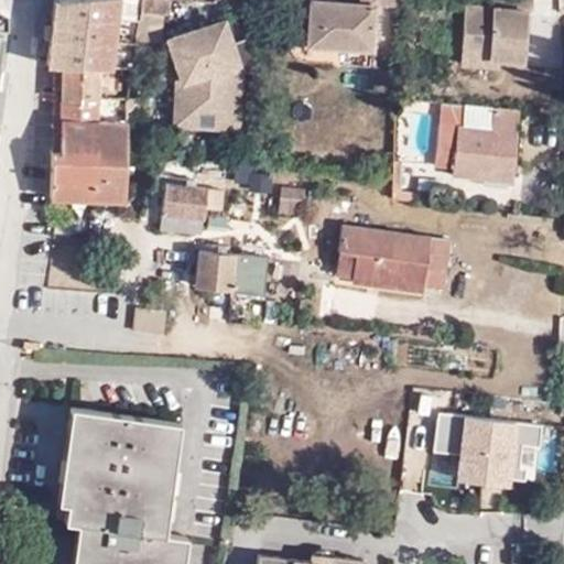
[(52,0),(47,65),(54,65),(61,65),(100,66),(110,67),(118,0),(52,0)]
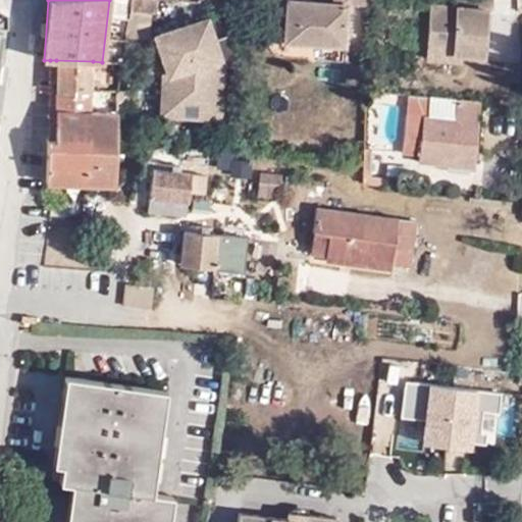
[(129,0),(129,6),(129,7),(152,9),(152,0),(129,0)]
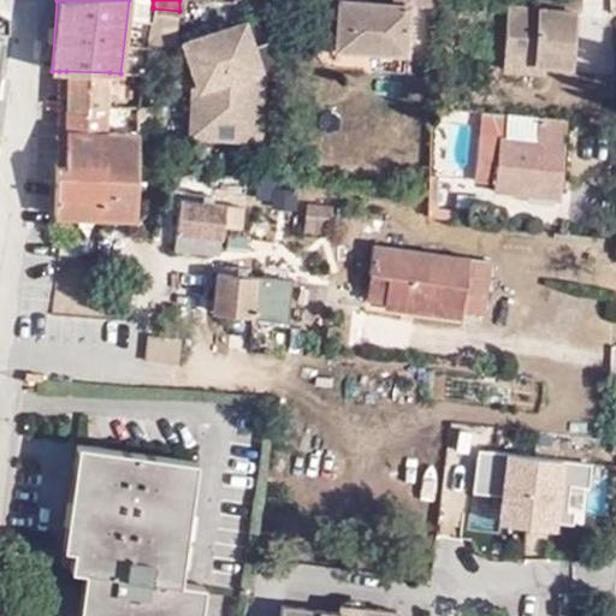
[(317,0),(314,48),(332,49),(335,0),(330,0),(317,0)]
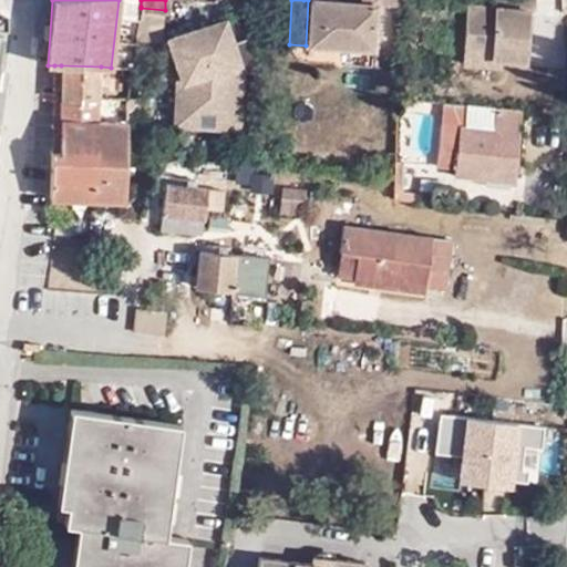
[(400,0),(356,0),(356,3),(308,0),(306,45),(377,49),(379,4),(401,6),(400,0)]
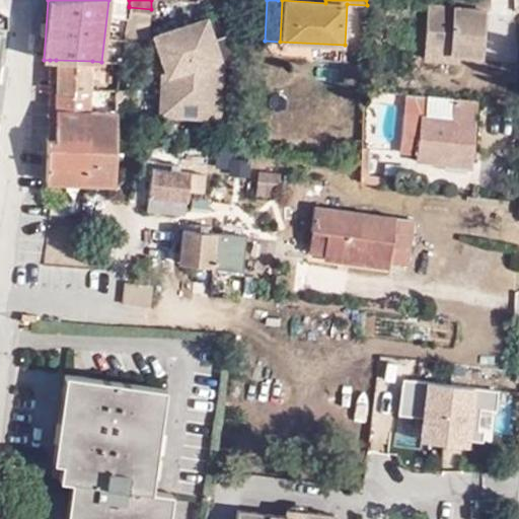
[(490,7),(451,4),(452,7),(427,5),(424,45),(459,47),(459,54),(482,56),(486,10),(490,11),(490,7)]
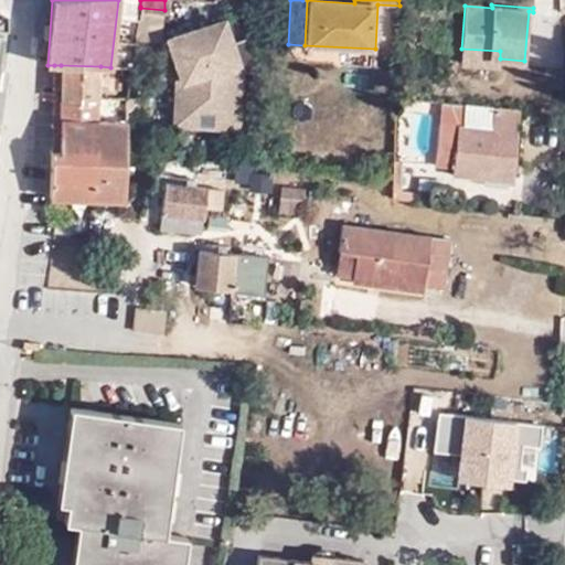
[(174,124),(236,127),(241,66),(243,67),(262,67),(253,35),(228,44),(222,23),(161,43),(159,76),(178,77),(174,124)]
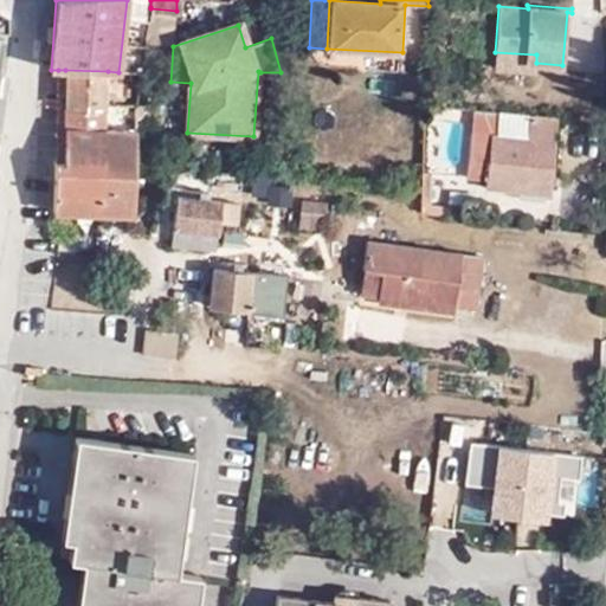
[(126,59),(144,63),(146,44),(128,42),(126,59)]
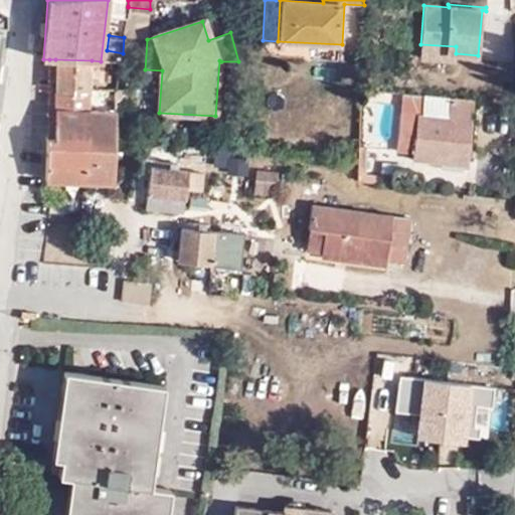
[(124,37),(123,53),(139,55),(141,39),(124,37)]
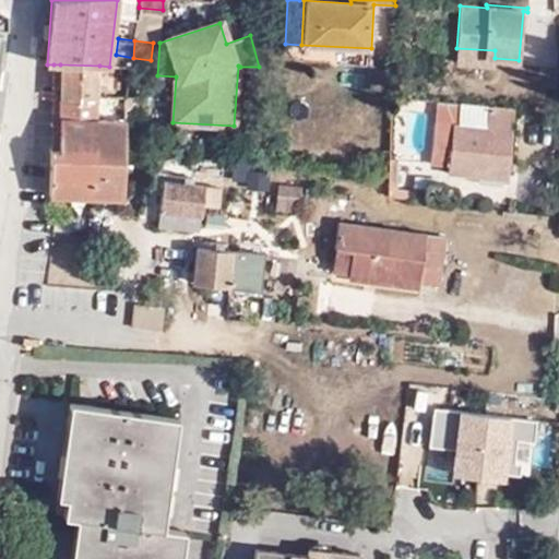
[(494,66),(495,58),(495,50),(456,48),(454,63),(494,66)]
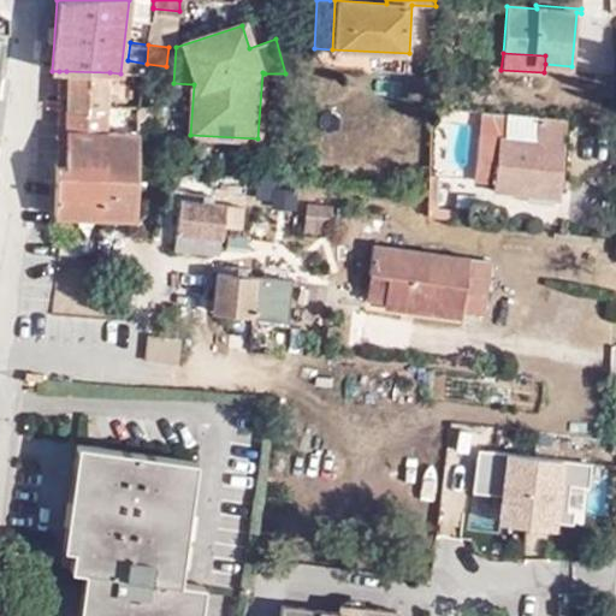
[(54,215),(102,217),(104,169),(137,170),(140,131),(107,130),(108,102),(110,72),(66,71),(65,101),(58,101),(58,110),(65,110),(64,163),(57,161),(54,215)]
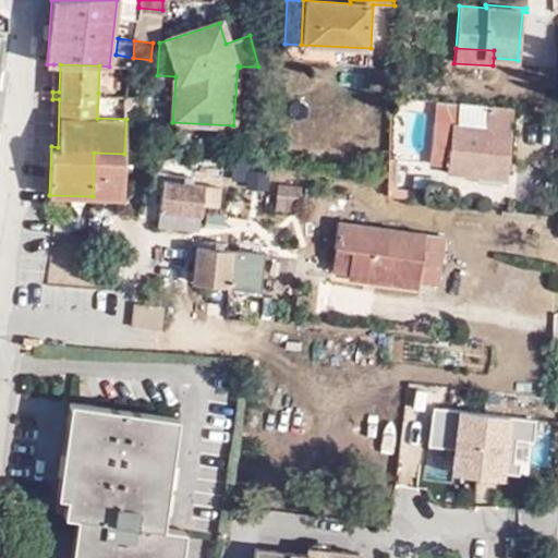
[(97,118),(126,119),(126,95),(98,93),(97,118)]
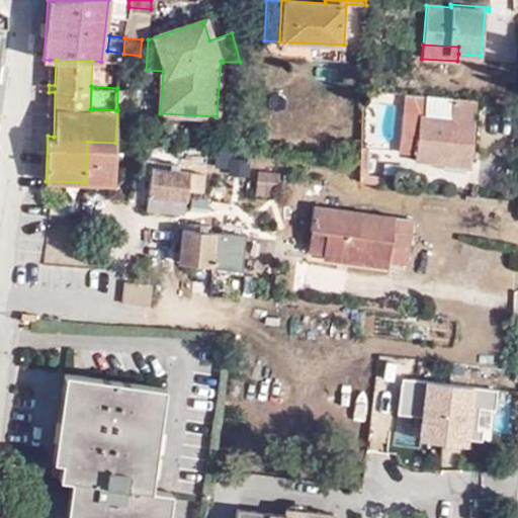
[(471,155),(477,101),(452,99),(450,117),(425,114),(426,96),(405,94),(399,153),(415,154),(414,161),(438,163),(439,151),(471,155)]
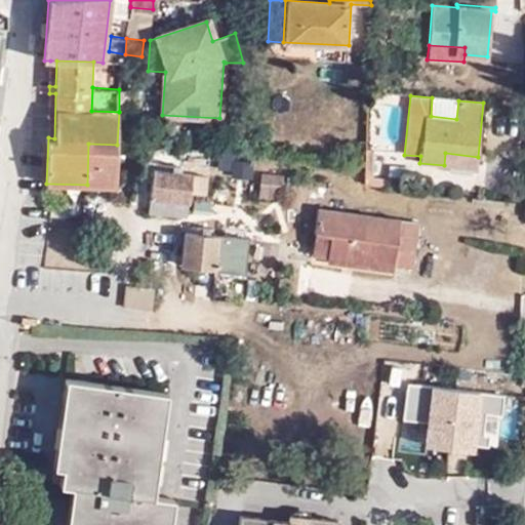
[(456,119),(458,101),(432,97),(431,116),(456,119)]
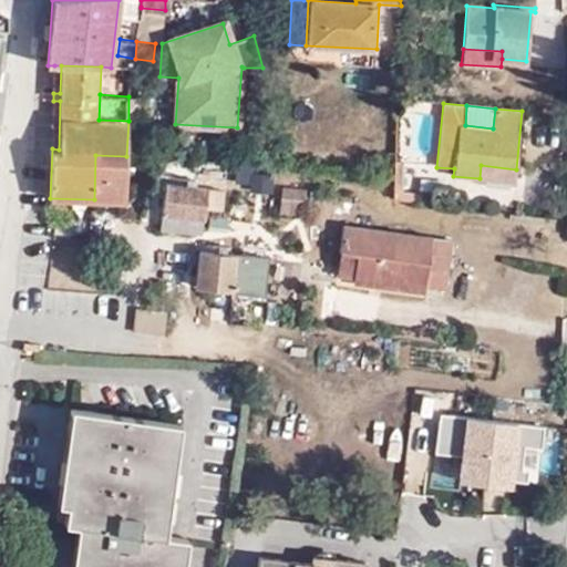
[(95,155),(94,199),(125,200),(126,164),(126,156),(95,155)]
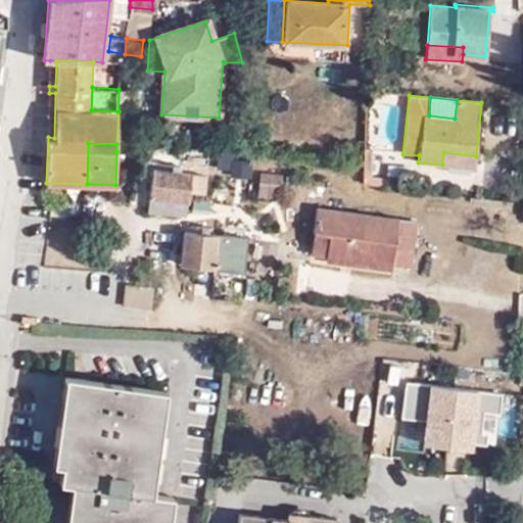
[(475,168),(476,156),(443,152),(442,164),(475,168)]
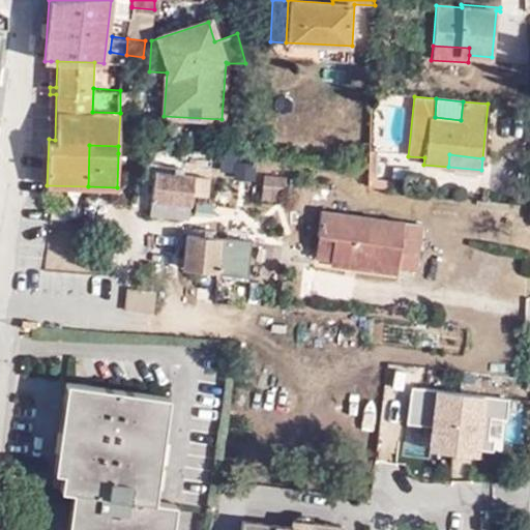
[(207,197),(209,178),(154,172),(151,199),(192,204),(192,195),(207,197)]
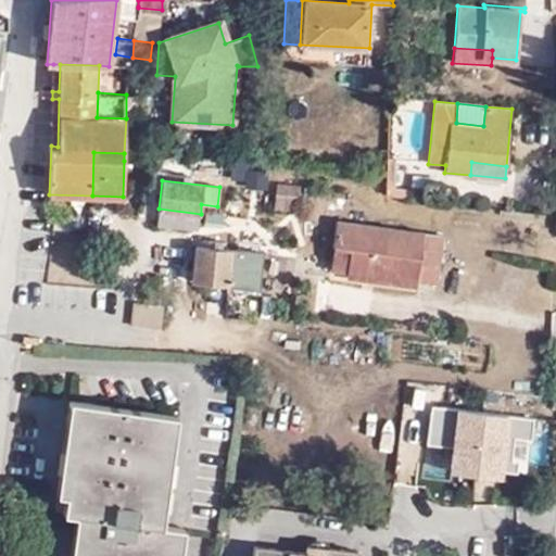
[(301,186),(276,184),(274,210),(298,212),(301,186)]
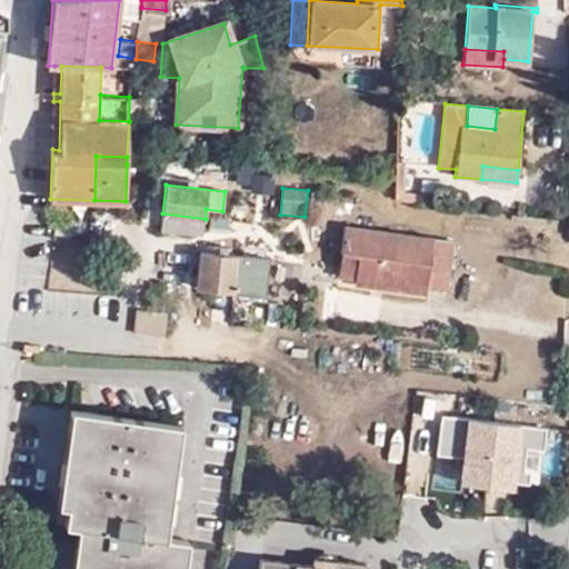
[(358,257),(355,279),(447,291),(453,240),(345,226),(341,255),(358,257)]
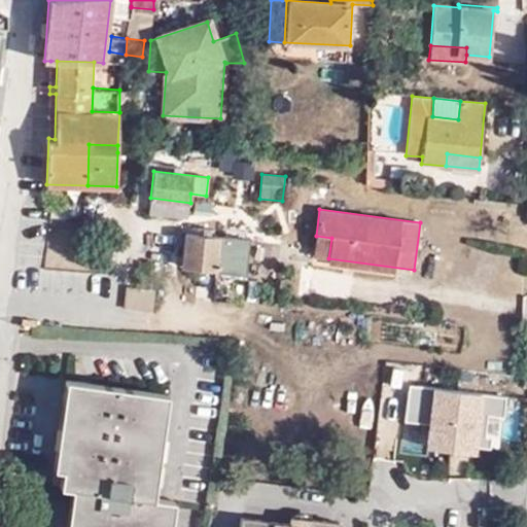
[(64,252),(55,229),(39,235),(48,258),(64,252)]
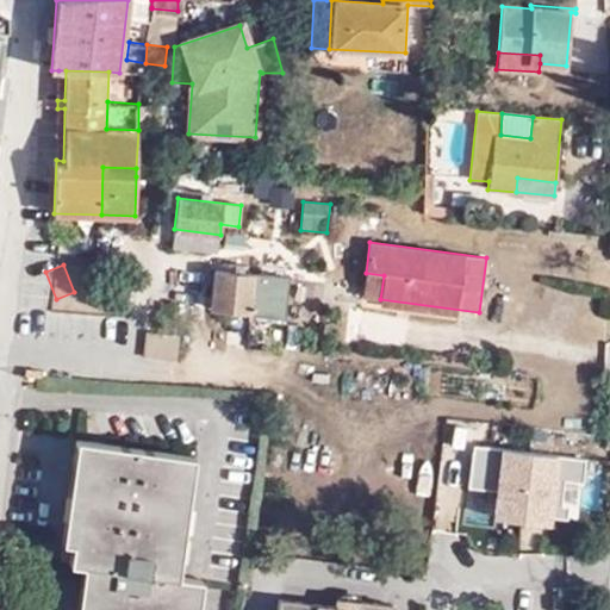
[(286,277),(213,271),(211,309),(284,315),(286,277)]
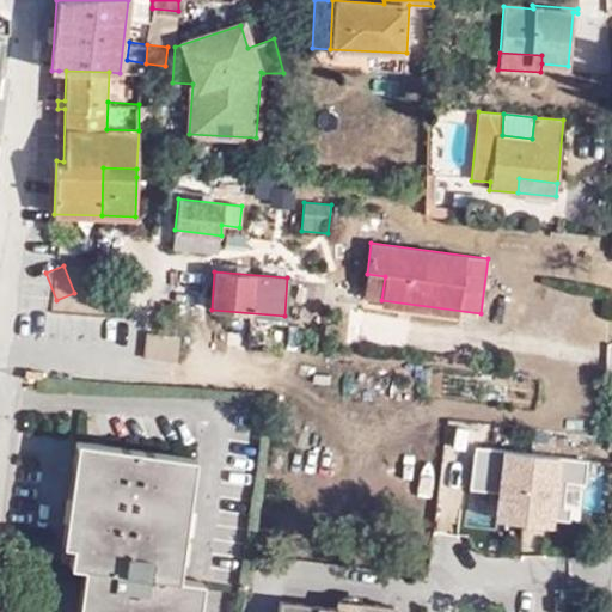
[(363,298),(381,300),(385,276),(367,274),(363,298)]
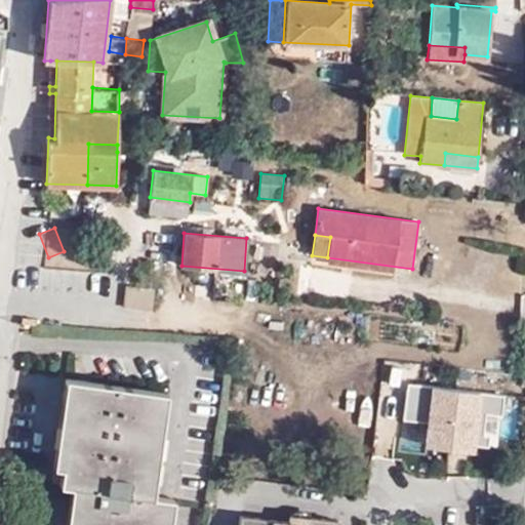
[(153,312),(155,288),(126,285),(123,308),(153,312)]
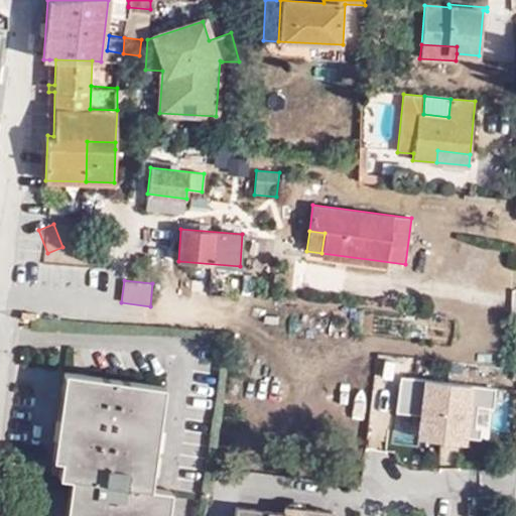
[(140,485),(155,384),(74,373),(59,474),(80,478),(74,515),(157,515),(161,489),(140,485)]
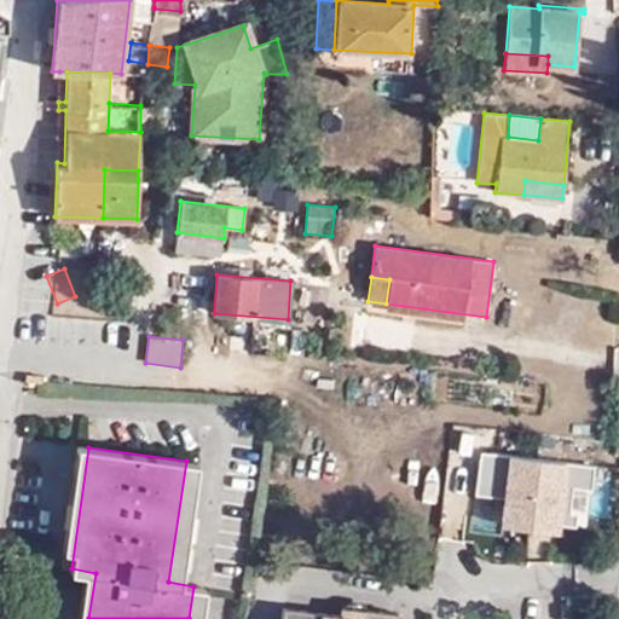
[(508,453),(479,450),(475,493),(503,495),(499,526),(557,533),(559,522),(574,526),(577,513),(568,512),(572,486),(590,487),(594,466),(570,461),(508,453)]
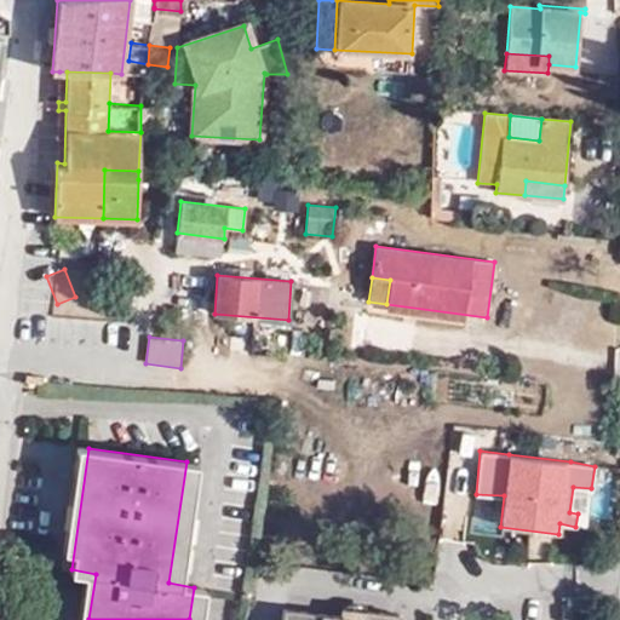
[(401,619),(402,614),(339,607),(339,615),(283,608),(281,619),(401,619)]
